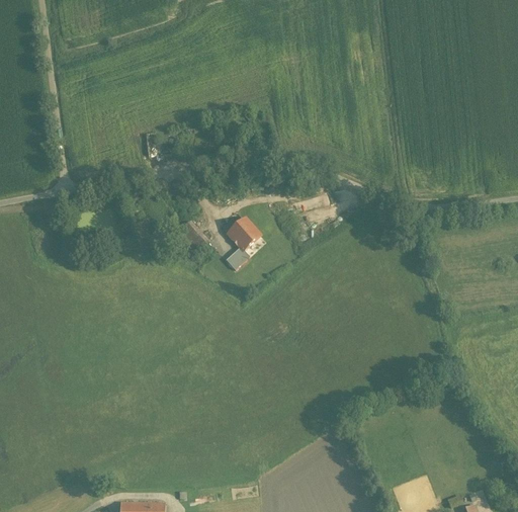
[(380,156),(368,158),(370,172),(382,170),(380,156)]
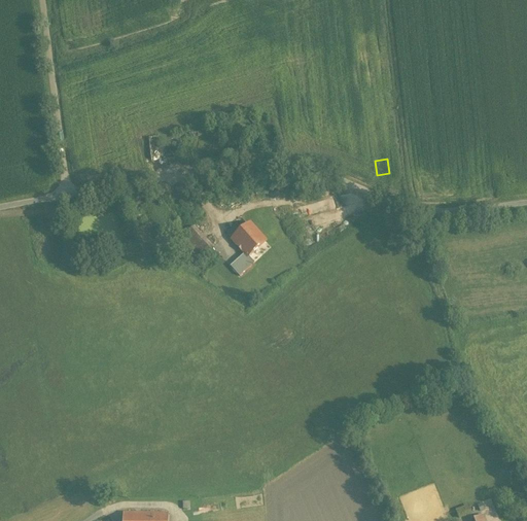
[(249,219),(233,235),(245,249),(248,252),(266,237),(249,219)]
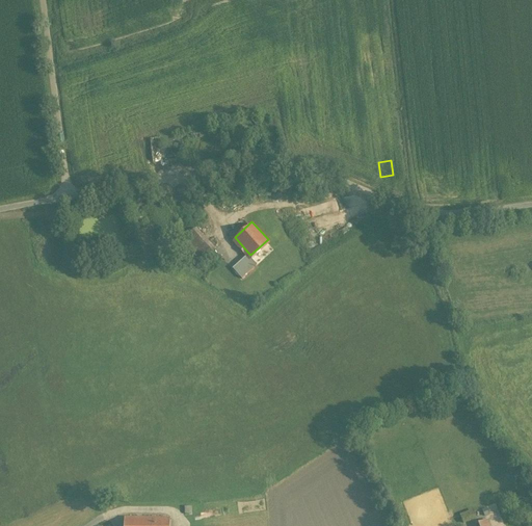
[(195,225),(185,234),(204,255),(211,247),(208,243),(211,240),(200,228),(195,225)]
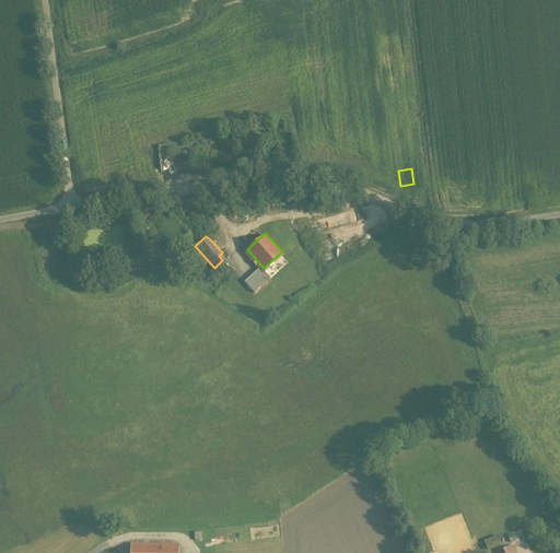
[(214,268),(195,246),(188,251),(207,273),(214,268)]
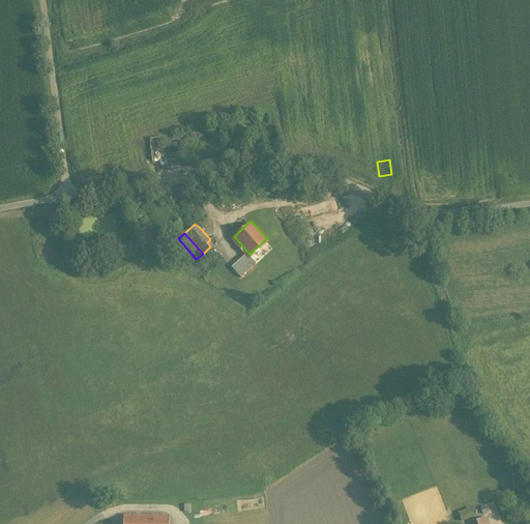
[(246,251),(232,263),(240,273),(256,260),(249,254),(246,251)]
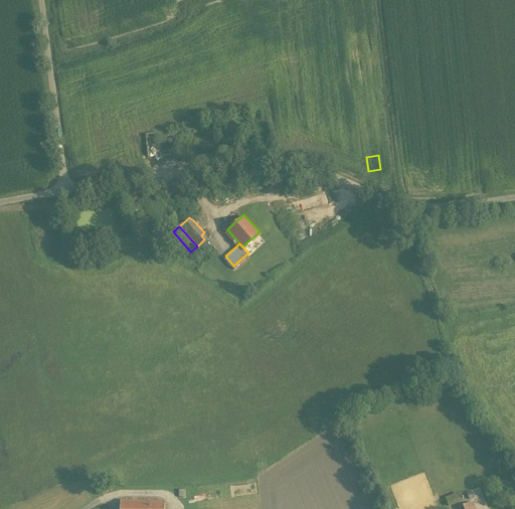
[(446,491),(449,500),(459,496),(456,487),(446,491)]
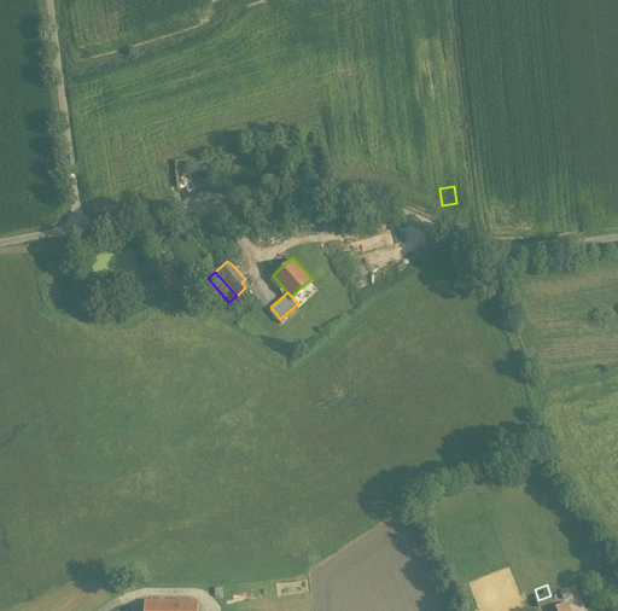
[(170,610),(172,597),(145,597),(144,610),(170,610)]
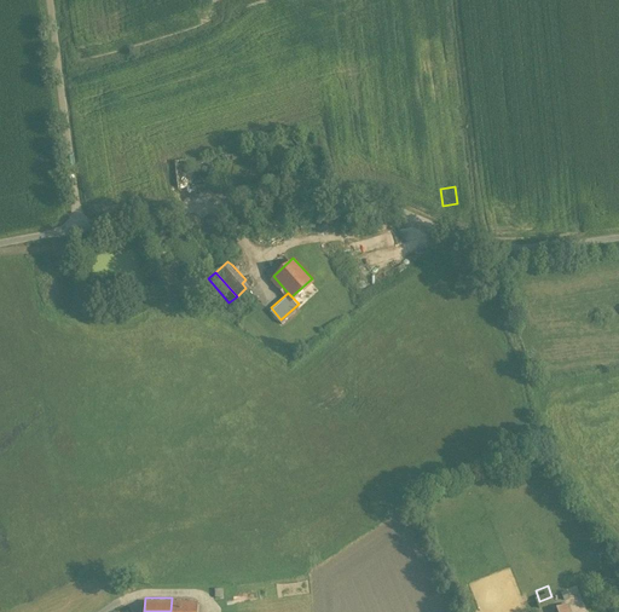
[(197,611),(198,599),(172,598),(171,611),(197,611)]
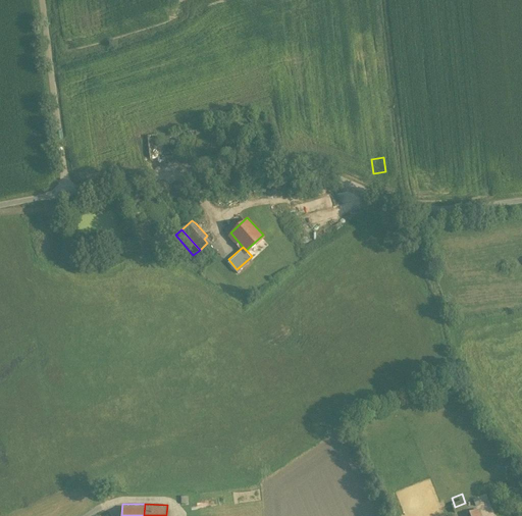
[(480,515),(477,507),(465,512),(467,515),(480,515)]
